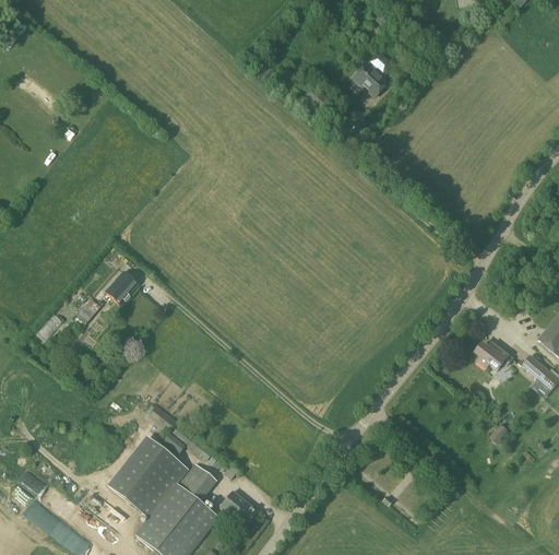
[(498,0),(489,10),(503,23),(524,0),(498,0)]
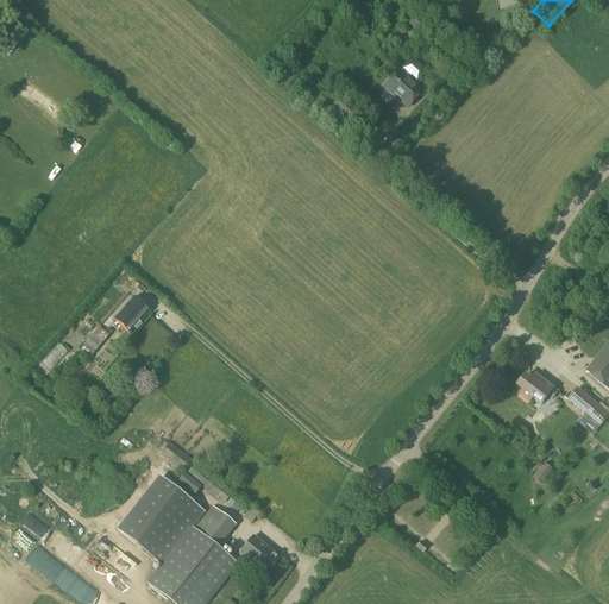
[(416,10),(409,19),(420,29),(428,19),(416,10)]
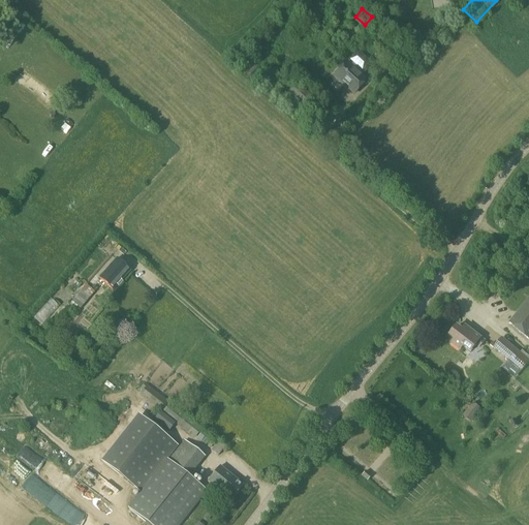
[(370,58),(358,48),(349,57),(352,59),(351,61),(347,57),(339,65),(338,64),(333,70),(334,71),(333,72),(353,91),(368,75),(361,69),(370,58)]
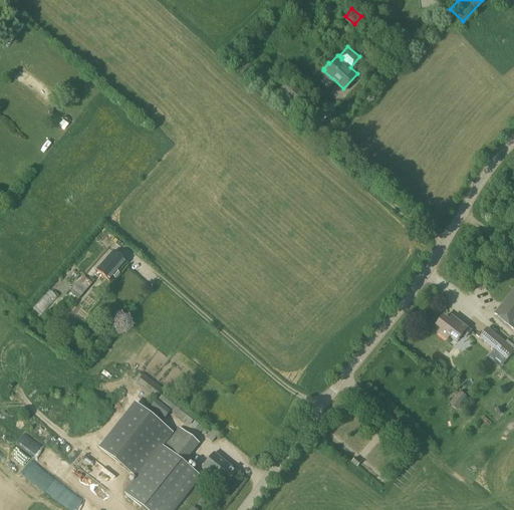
[(288,77),(280,86),(293,98),(301,89),(288,77)]
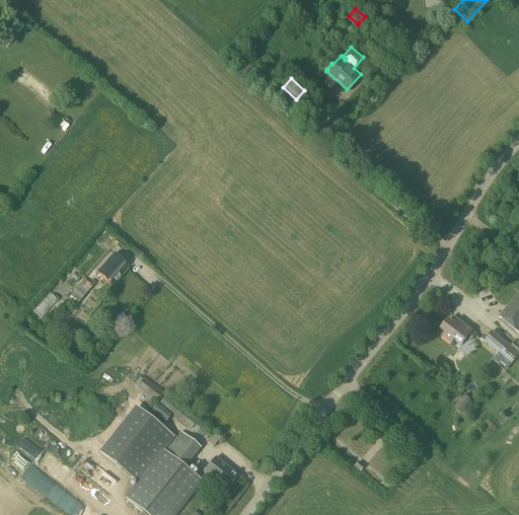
[(128,261),(115,249),(97,269),(110,281),(128,261)]
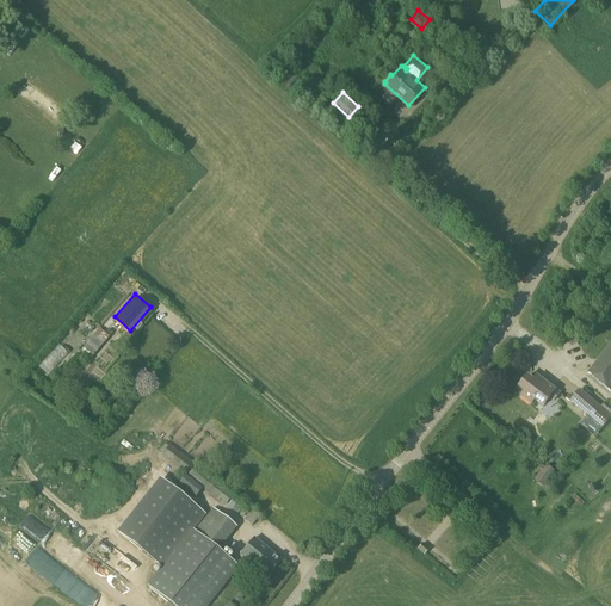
[(99,325),(82,345),(92,353),(106,336),(105,336),(107,333),(104,331),(105,328),(99,325)]
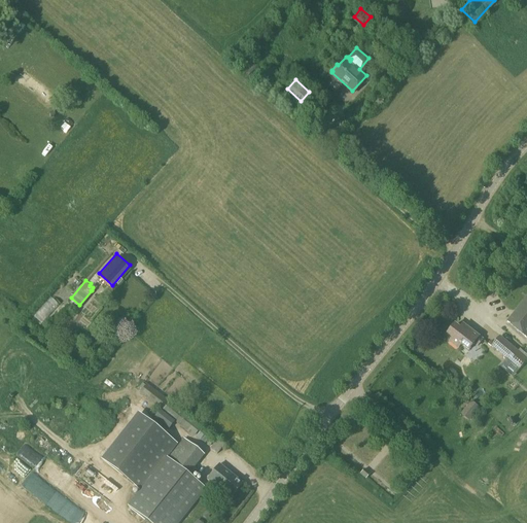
[(526,334),(526,333),(526,293),(507,318),(526,334)]
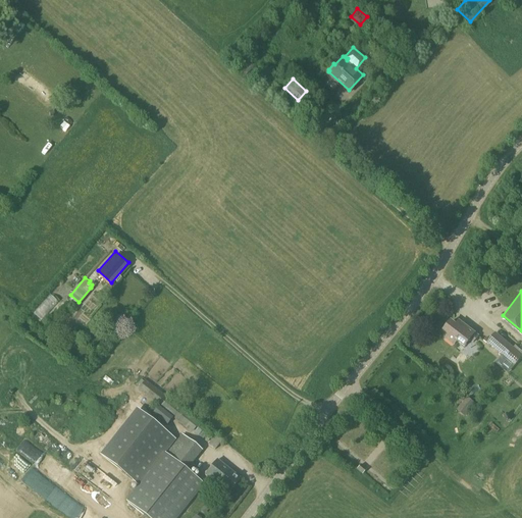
[(452,318),(445,327),(450,331),(447,335),(454,342),(458,338),(465,344),(475,330),(460,318),(457,321),(452,318)]
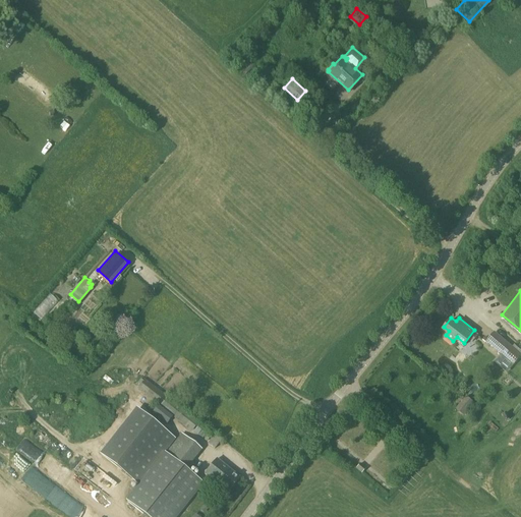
[(74,326),(69,332),(74,335),(78,330),(74,326)]
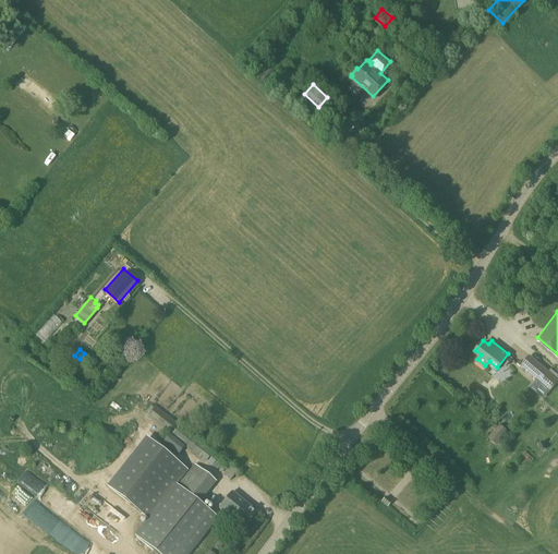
[(530,352),(521,362),(540,378),(548,369),(530,352)]
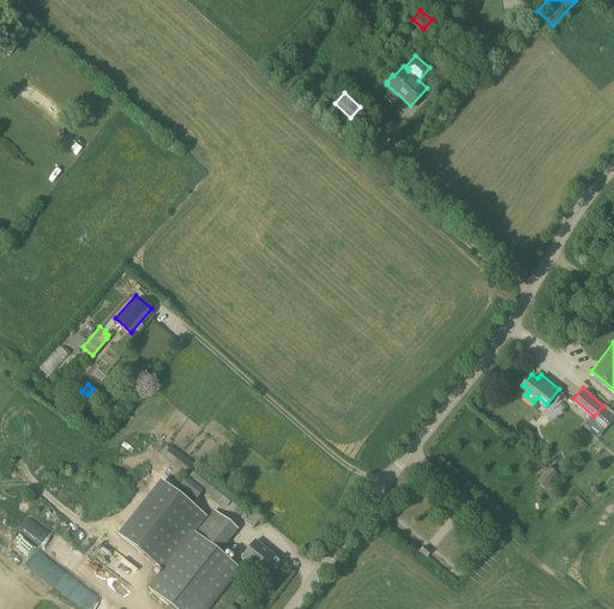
[(613,409),(606,402),(603,405),(613,414),(613,409)]
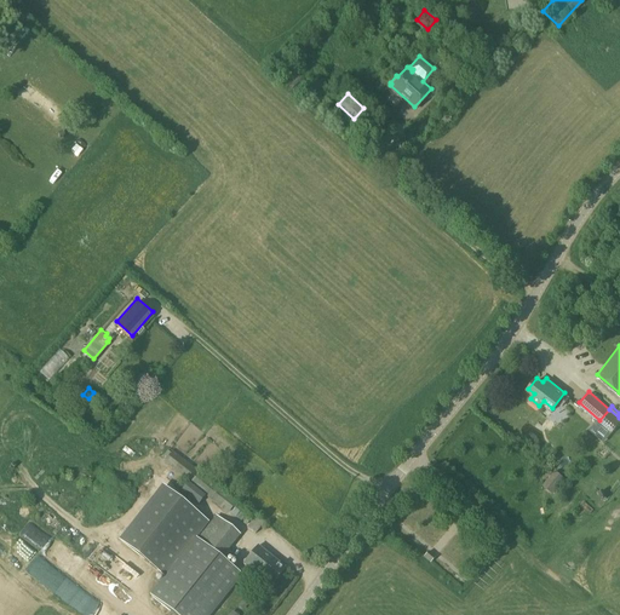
[(168,447),(161,458),(194,476),(200,465),(168,447)]
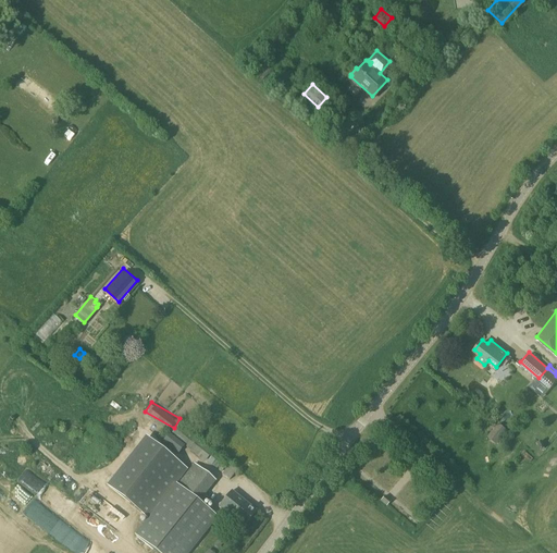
[(495,425),(487,432),(496,440),(504,431),(507,428),(498,420),(495,425)]
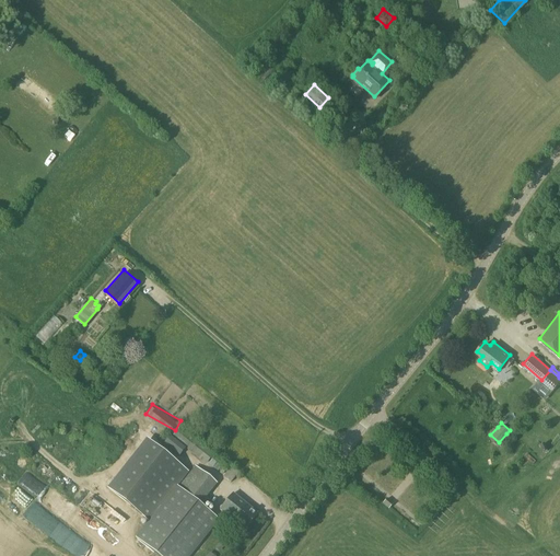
[(170,435),(165,441),(179,452),(185,447),(170,435)]
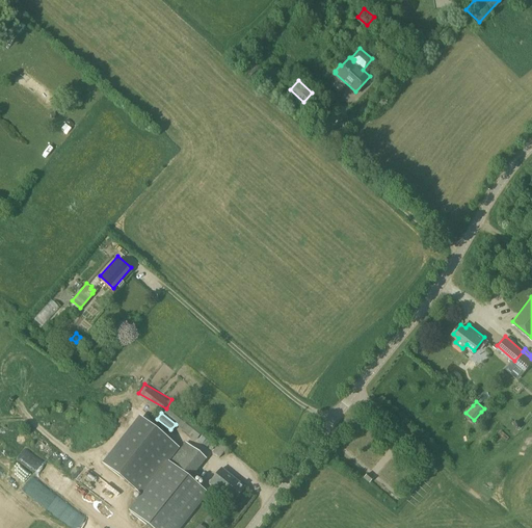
[(103,462),(140,491),(178,444),(140,415),(103,462)]
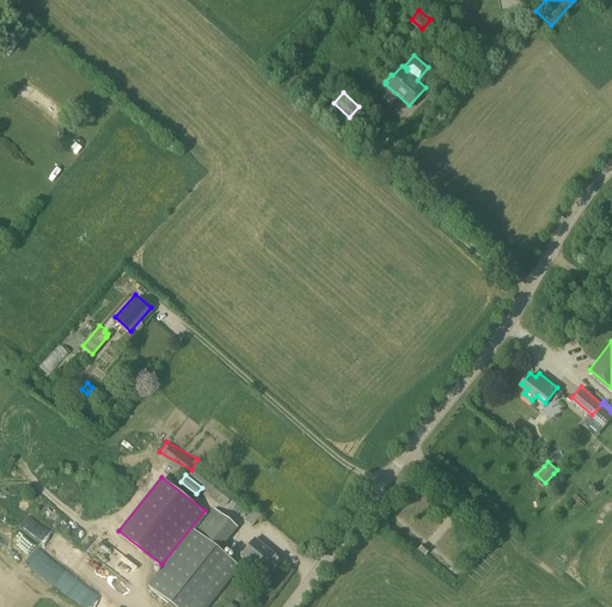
[(202,606),(238,560),(220,546),(238,523),(214,504),(151,584),(179,606),(202,606)]
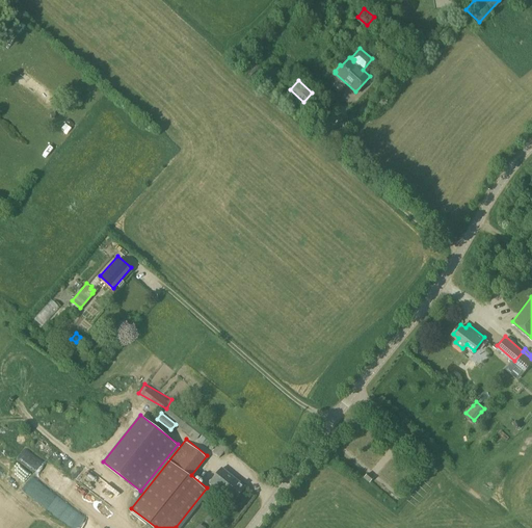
[(221,440),(214,449),(220,454),(229,445),(221,440)]
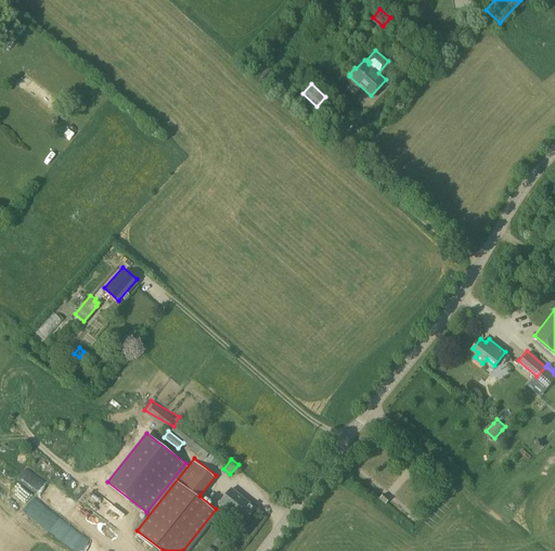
[(17,476),(48,496),(55,484),(25,465),(17,476)]
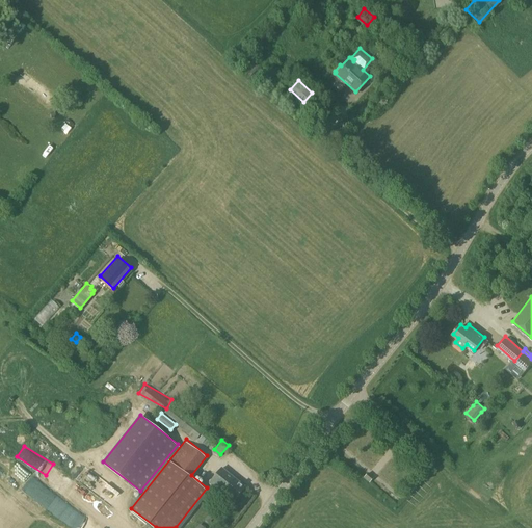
[(245,483),(221,465),(209,480),(225,494),(222,497),(230,503),(245,483)]
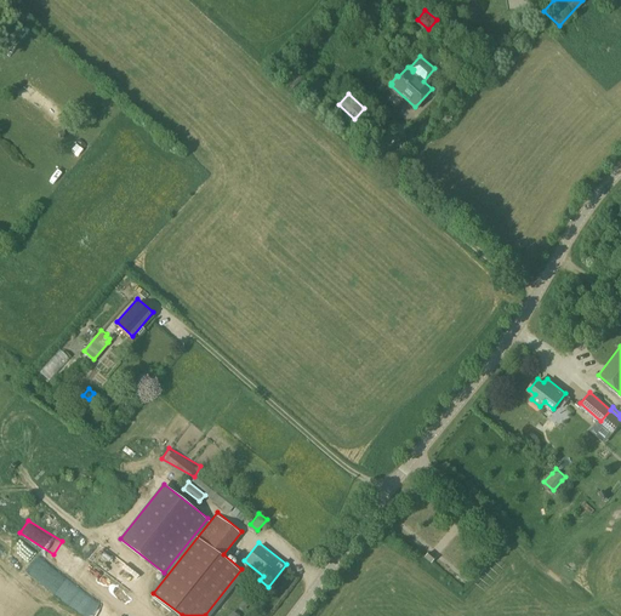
[(429,547),(425,553),(432,559),(437,553),(429,547)]
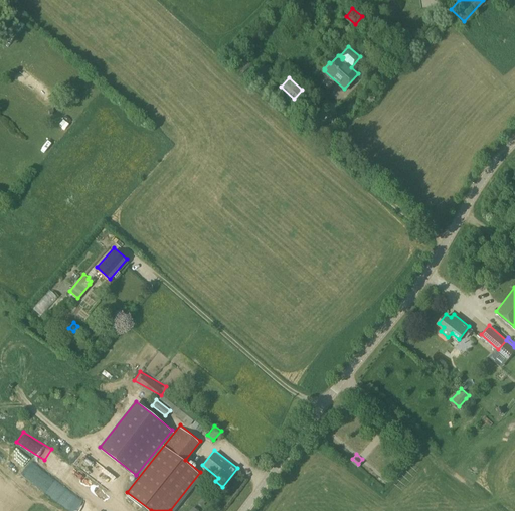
[(23,472),(35,479),(41,470),(29,462),(23,472)]
